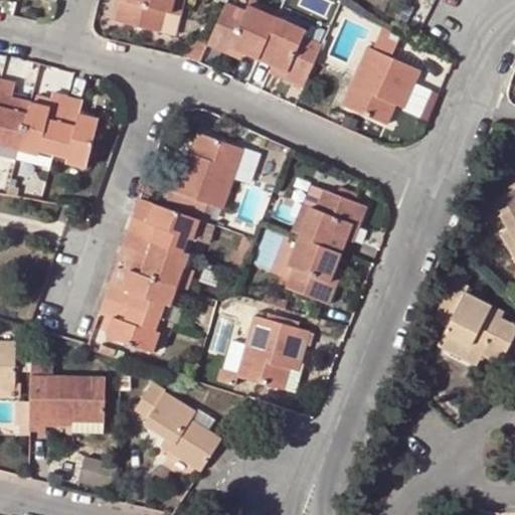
[(113,0),(109,20),(115,21),(120,1),(126,2),(126,0),(113,0)]
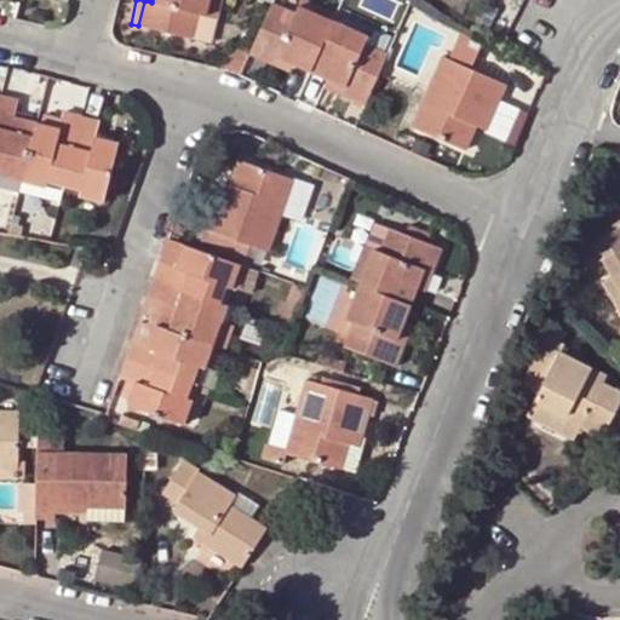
[(205,16),(207,0),(151,0),(151,3),(144,1),(138,26),(189,39),(195,13),(205,16)]
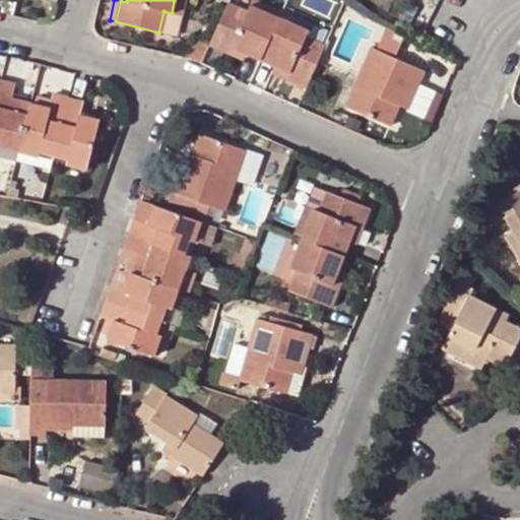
[(185,0),(174,0),(172,13),(164,11),(158,33),(176,37),(185,0)]
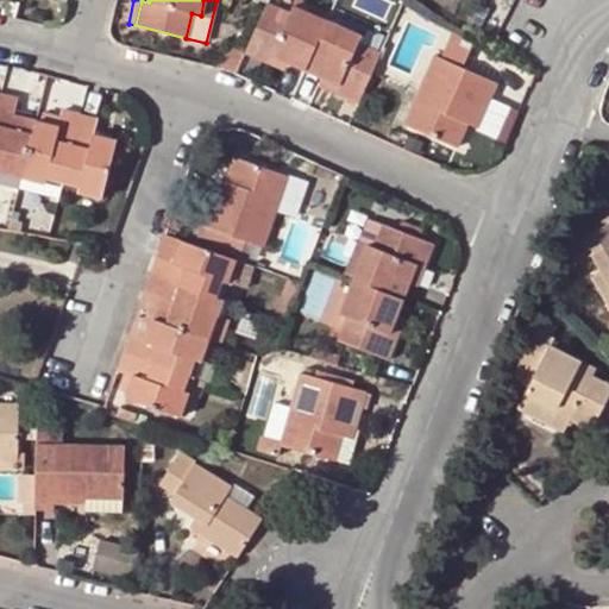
[(244,52),(243,55),(267,66),(271,56),(287,63),(306,70),(326,22),(293,7),(288,16),(265,6),(244,52)]
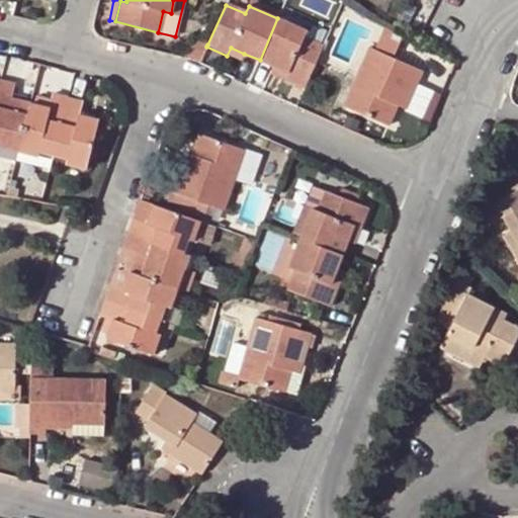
[(287,71),(283,79),(305,89),(323,47),(303,38),(306,30),(277,18),(260,60),(274,66),(287,71)]
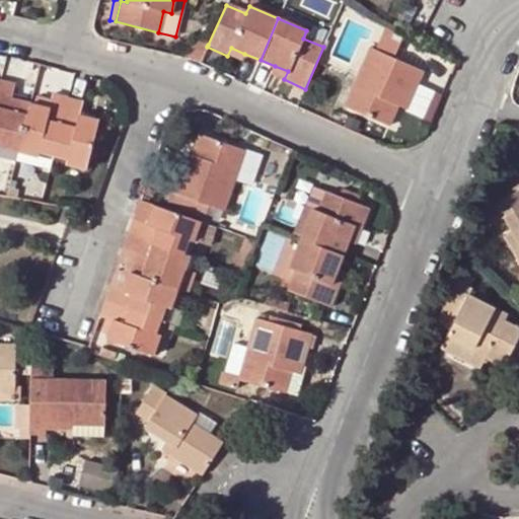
[(392,57),(401,36),(393,31),(385,26),(375,50),(392,57)]
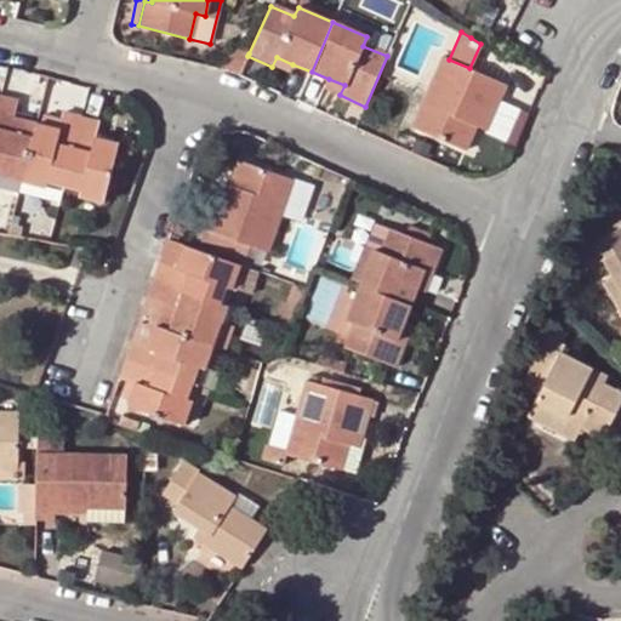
[(223,68),(239,75),(248,56),(249,53),(233,46),(223,68)]
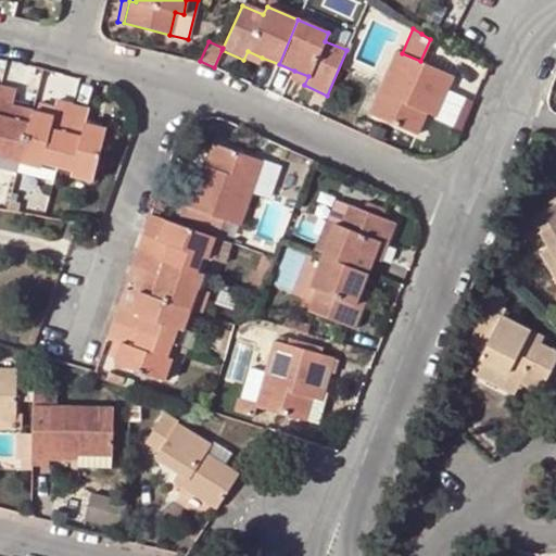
[(395,50),(367,113),(415,135),(424,114),(428,104),(437,109),(452,75),(420,61),(402,53),(395,50)]
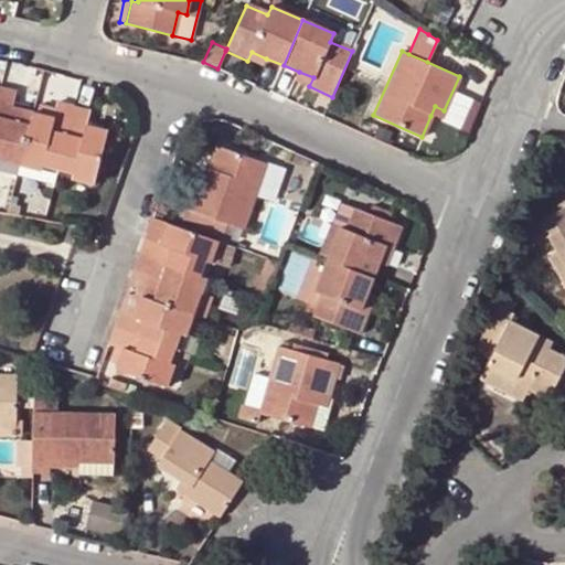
[(263,66),(266,59),(252,52),(247,61),(263,66)]
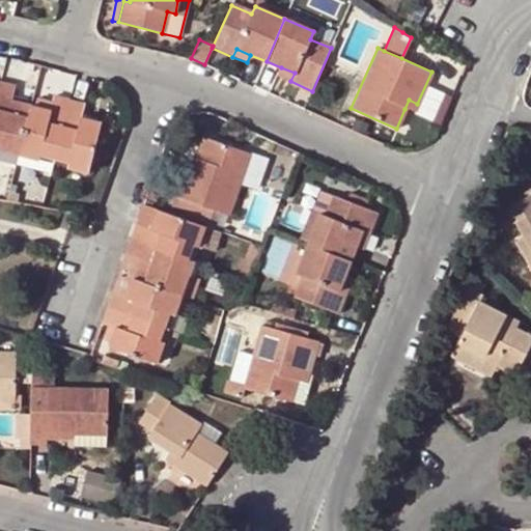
[(278,76),(290,81),(295,73),(281,67),(278,76)]
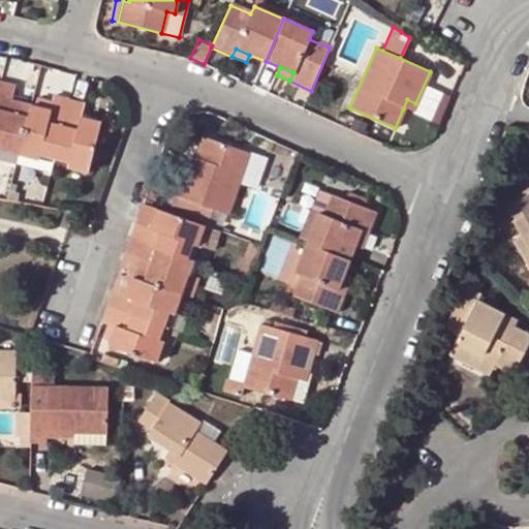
[(0,150),(18,154),(30,105),(9,100),(11,92),(13,85),(0,82),(0,150)]
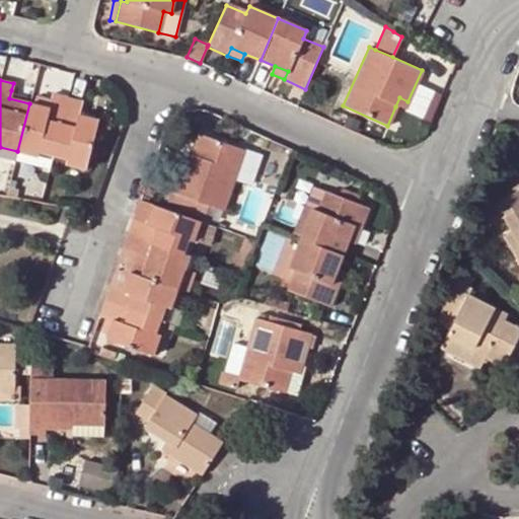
[(29,103),(31,94),(11,90),(9,98),(29,103)]
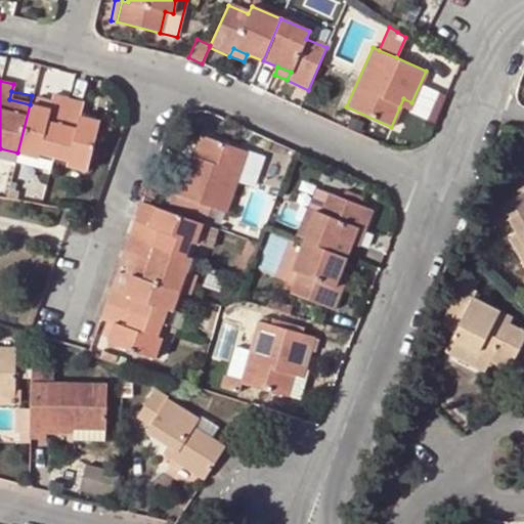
[(53,95),(52,100),(49,110),(30,104),(17,153),(37,158),(38,151),(53,156),(68,99),(53,95)]
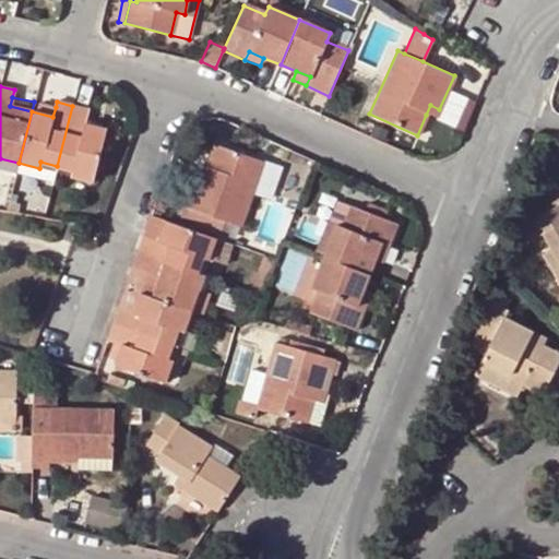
[(52,117),(56,107),(34,102),(32,111),(52,117)]
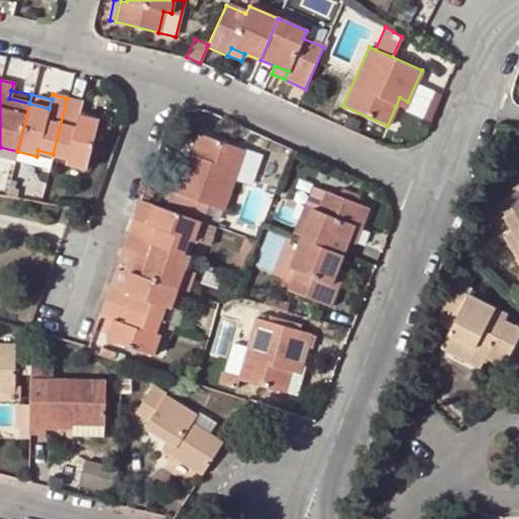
[(399,97),(395,106),(403,110),(408,101),(399,97)]
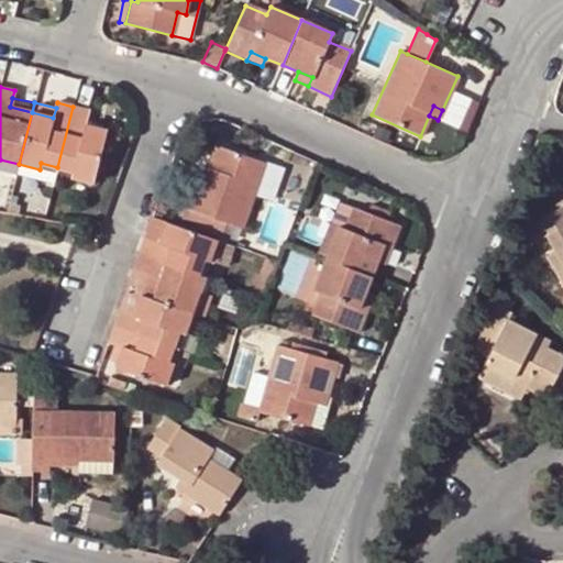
[(73,107),(57,167),(73,170),(70,178),(94,184),(106,131),(85,127),(89,110),(73,107)]
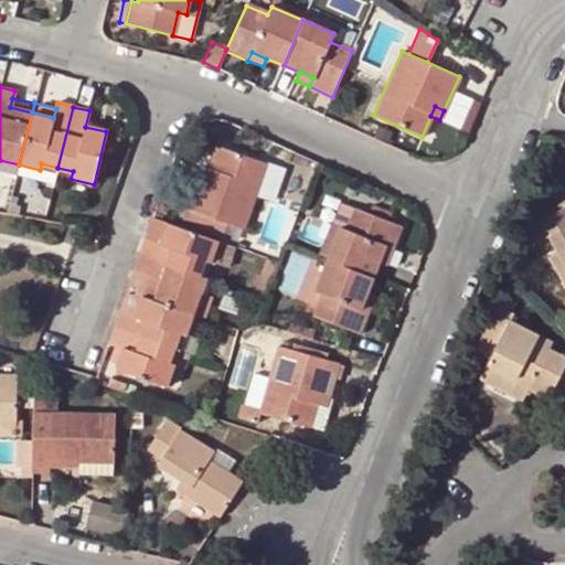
[(220,150),(224,138),(209,132),(195,167),(200,169),(198,176),(205,179),(215,149),(220,150)]
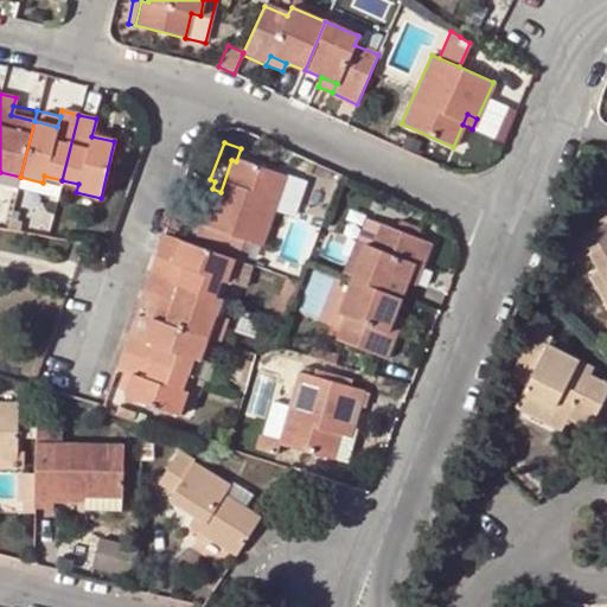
[(212,189),(199,223),(215,228),(209,242),(238,253),(243,238),(261,244),(273,211),(285,179),(236,161),(231,160),(221,192),(212,189)]
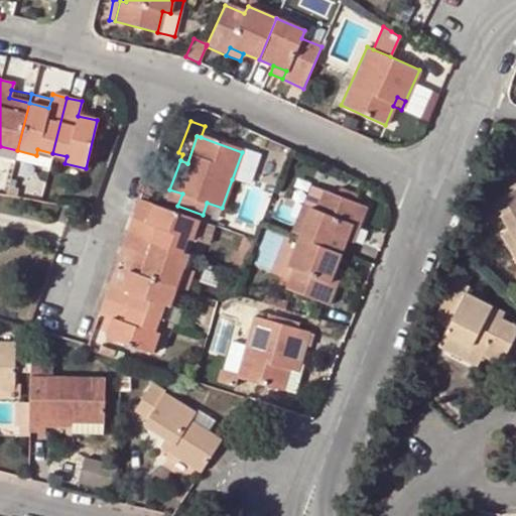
[(242,152),(232,179),(250,185),(262,151),(244,145),(242,152)]
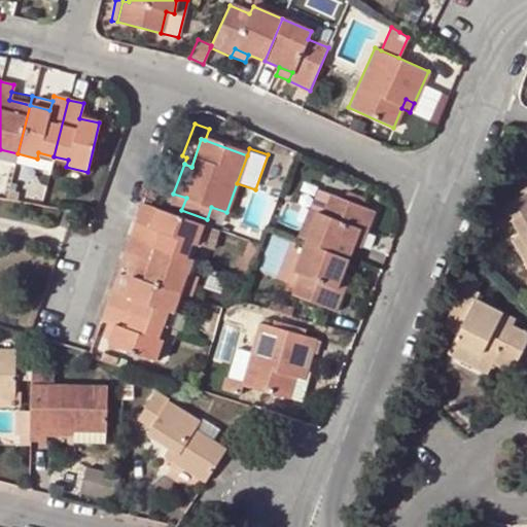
[(14,164),(18,153),(0,149),(0,166),(13,169),(14,164)]
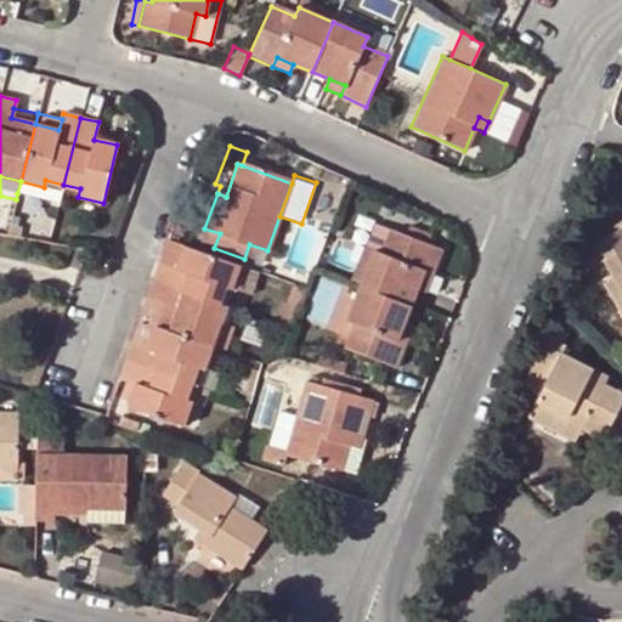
[(58,203),(63,185),(45,180),(44,187),(21,181),(17,193),(58,203)]
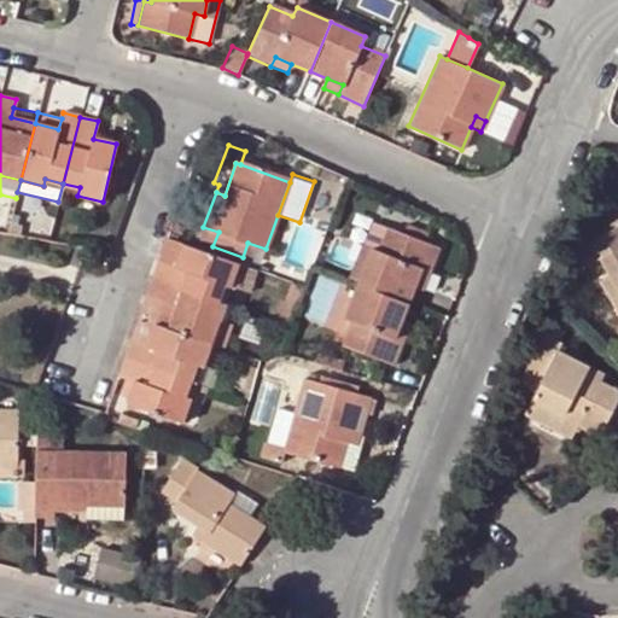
[(371,250),(379,252),(388,229),(369,222),(349,278),(357,281),(371,250)]
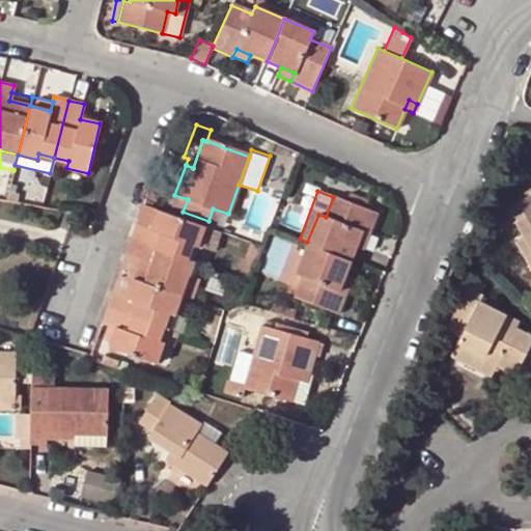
[(318,215),(307,242),(307,244),(350,260),(355,246),(360,232),(368,234),(375,213),(366,210),(368,202),(346,194),(344,201),(333,197),(326,217),(318,215)]
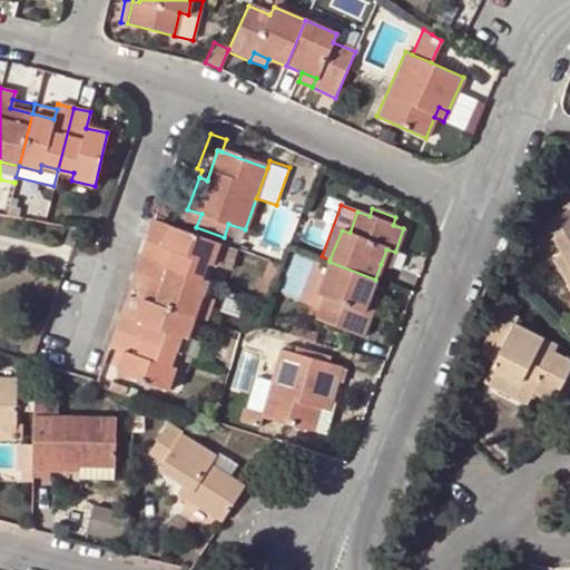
[(569,208),(537,228),(546,244),(553,239),(562,255),(569,269),(569,273),(563,277),(569,288),(569,208)]
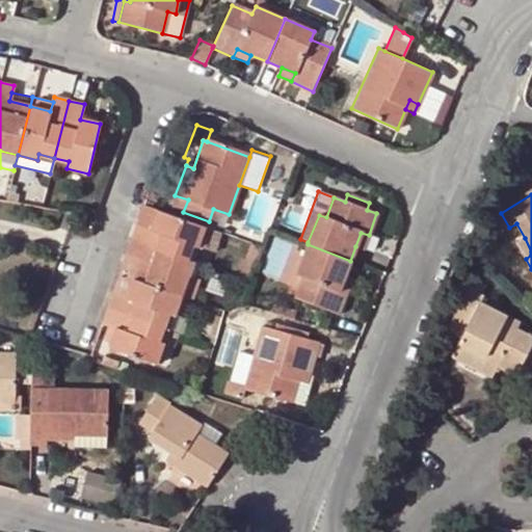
[(170,208),(183,212),(188,200),(175,195),(170,208)]
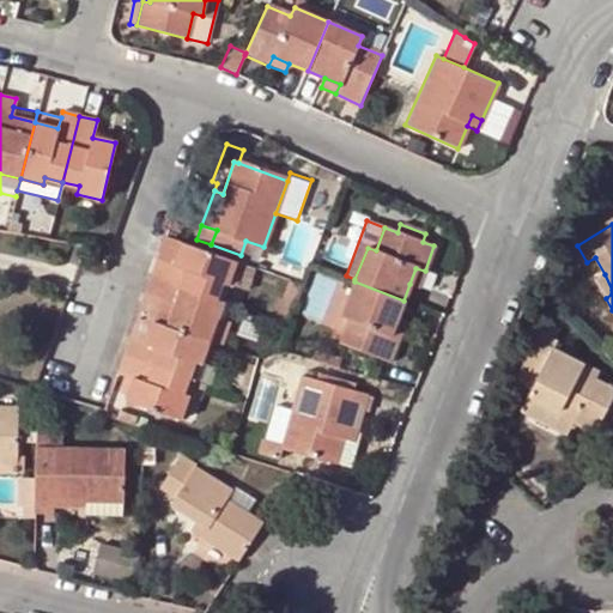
[(157,259),(151,277),(216,301),(223,283),(228,284),(236,262),(180,243),(173,265),(157,259)]
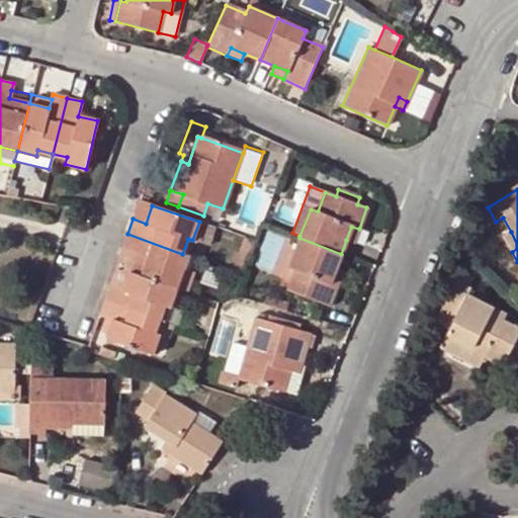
[(216,228),(199,222),(192,240),(209,246),(216,228)]
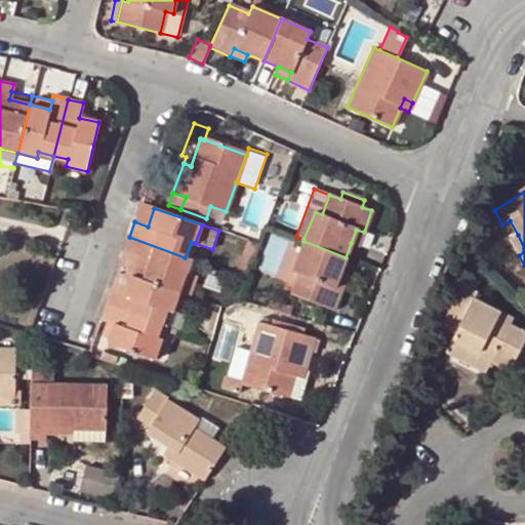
[(364,232),(356,230),(351,243),(359,246),(364,232)]
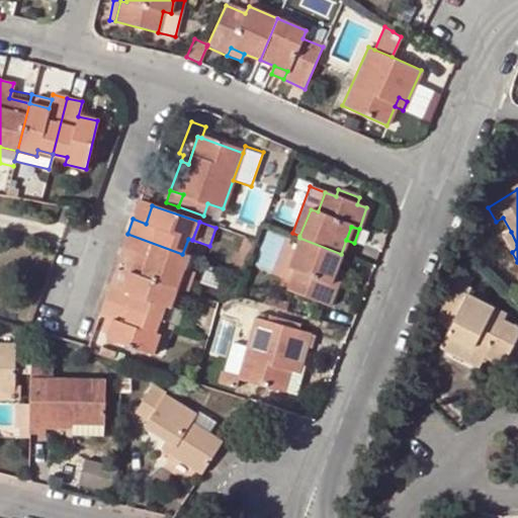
[(512,252),(517,248),(517,245),(511,232),(503,236),(512,252)]
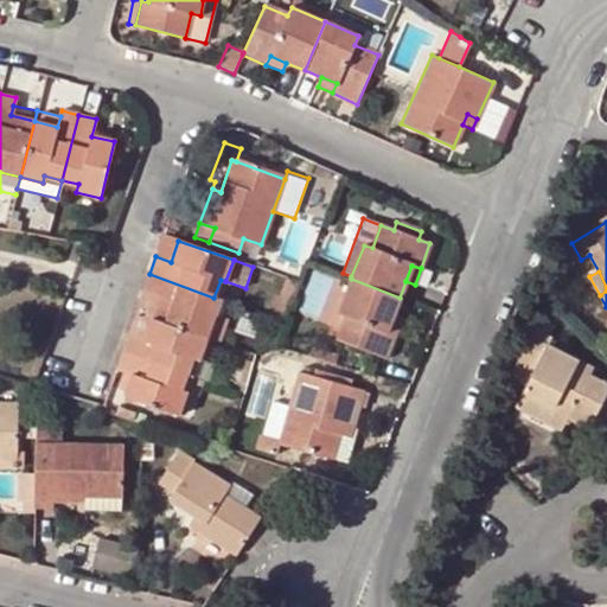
[(149,319),(206,339),(213,315),(209,314),(213,298),(149,274),(144,292),(158,295),(149,319)]
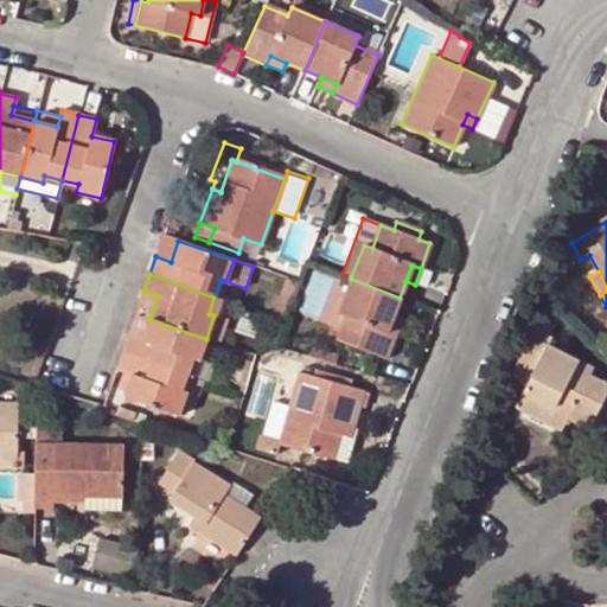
[(337,339),(387,357),(395,333),(387,331),(394,314),(400,298),(351,279),(338,314),(345,317),(337,339)]
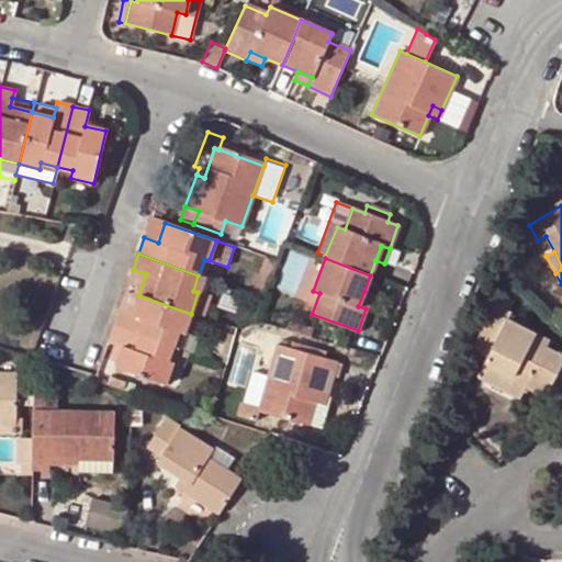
[(364,291),(358,306),(366,308),(371,294),(364,291)]
